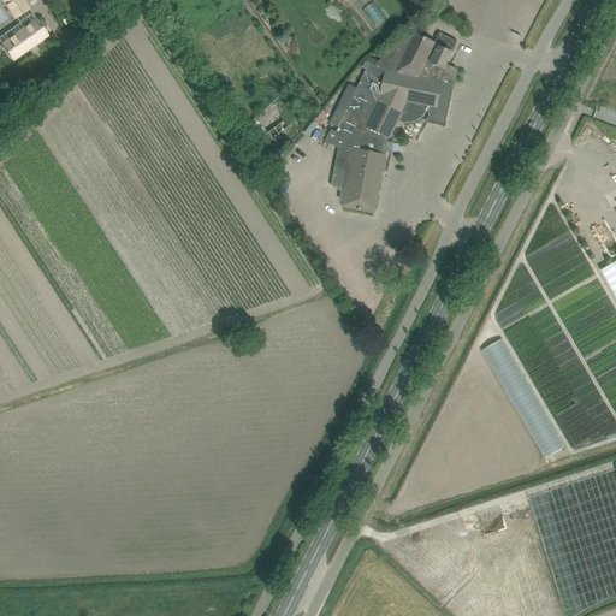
[(22,0),(0,0),(15,19),(29,10),(22,0)]
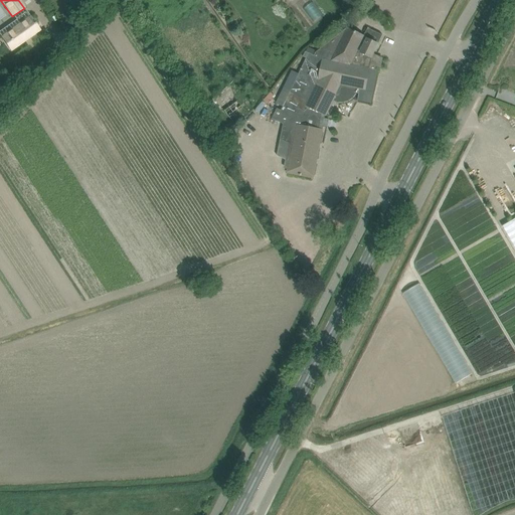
[(316,4),(306,11),(317,24),(326,17),(316,4)]
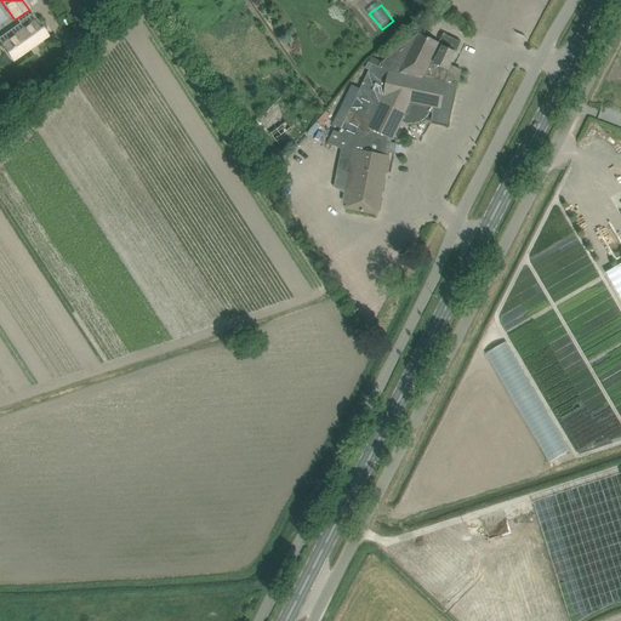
[(36,20),(1,45),(13,61),(18,57),(49,36),(41,27),(36,20)]
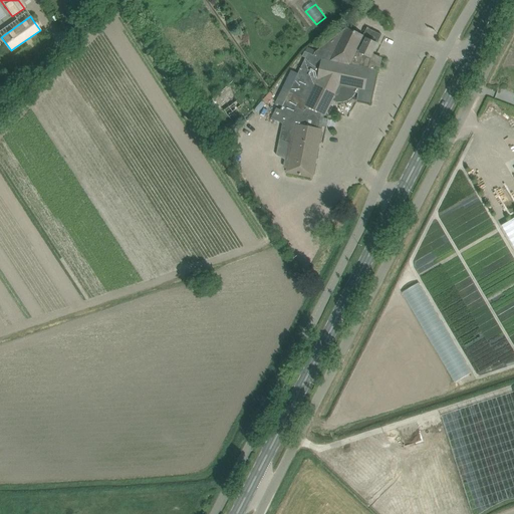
[(290,90),(285,87),(279,98),(285,100),(280,110),(276,108),(271,118),(282,124),(276,156),(285,160),(283,167),(288,168),(287,173),(312,178),(322,126),(326,127),(328,119),(324,118),(325,114),(332,99),(337,101),(342,101),(347,99),(351,96),(354,92),(358,93),(357,100),(370,103),(377,71),(373,70),(374,66),(376,67),(377,60),(376,59),(370,57),(381,35),(366,28),(362,36),(346,28),(314,53),(313,55),(308,53),(290,90)]
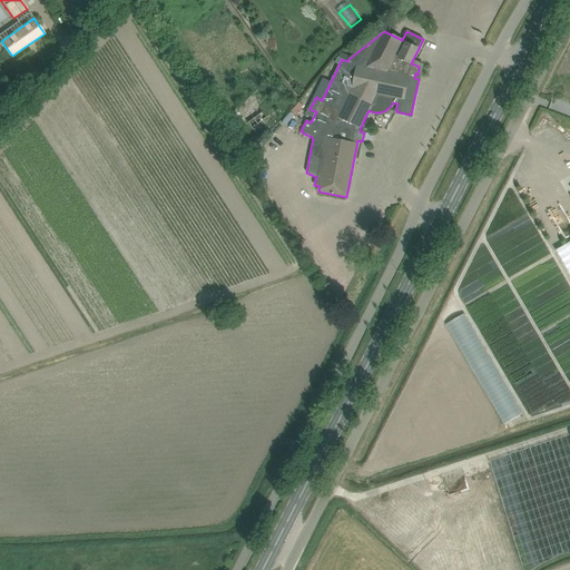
[(303,106),(300,101),(291,111),(295,116),(303,106)]
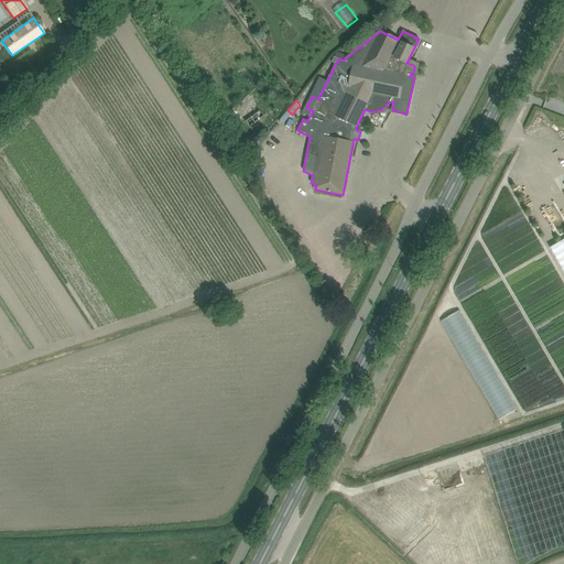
[(266,118),(252,101),(238,112),(250,129),(266,118)]
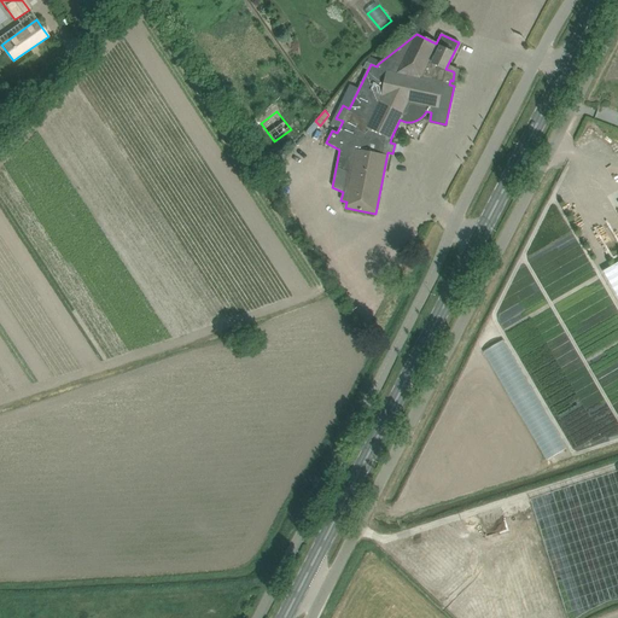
[(617,261),(602,270),(617,297),(617,261)]
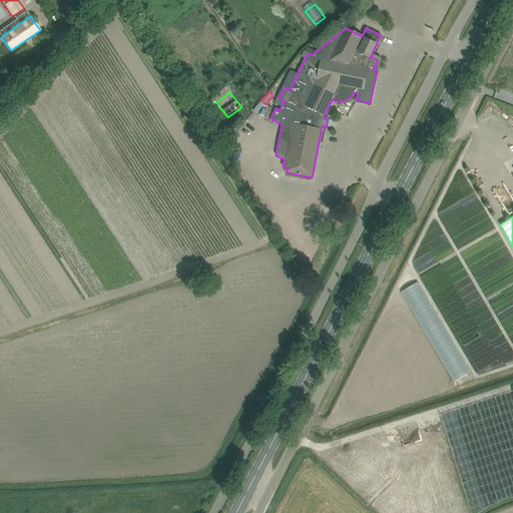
[(471,374),(418,283),(401,293),(454,384),(471,374)]
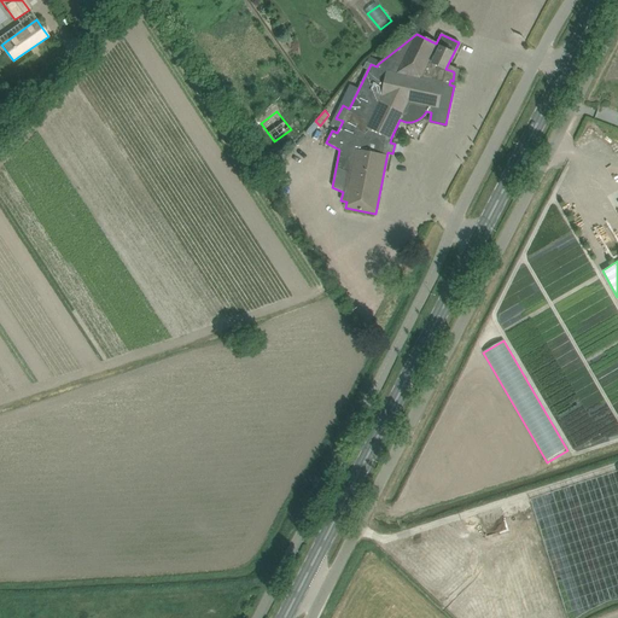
[(485,383),(473,382),(472,395),(484,396),(485,383)]
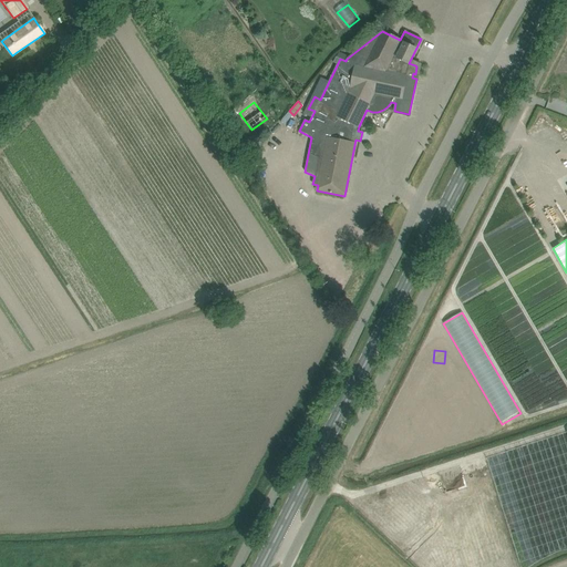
[(566,548),(566,432),(486,457),(521,566),(528,566),(534,564),(544,558),(554,553),(562,550),(566,548)]
